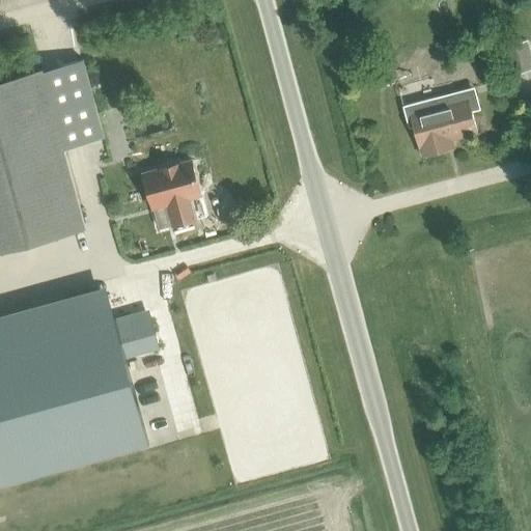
[(509,76),(530,68),(530,60),(526,40),(501,48),(509,76)]
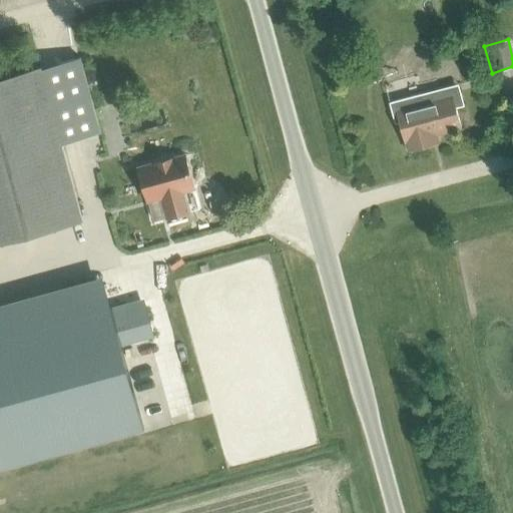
[(41,71),(56,126),(95,116),(80,60),(41,71)]
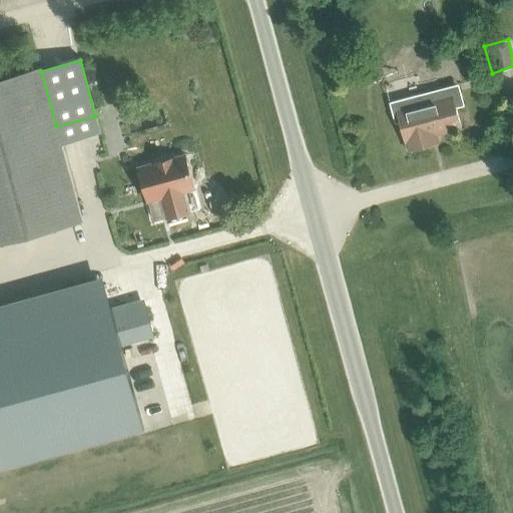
[(0,238),(80,217),(56,126),(41,71),(40,68),(0,78),(0,238)]
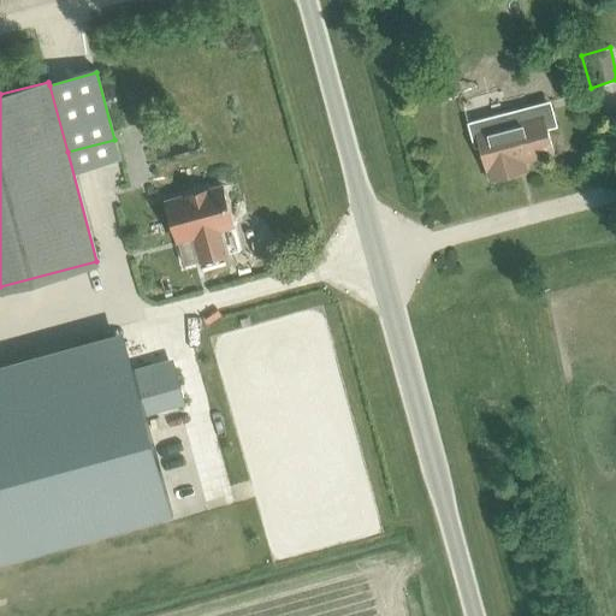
[(487,171),(490,181),(516,173),(514,164),(554,153),(543,114),(511,123),(508,112),(467,123),(474,148),(480,147),(486,171),(487,171)]
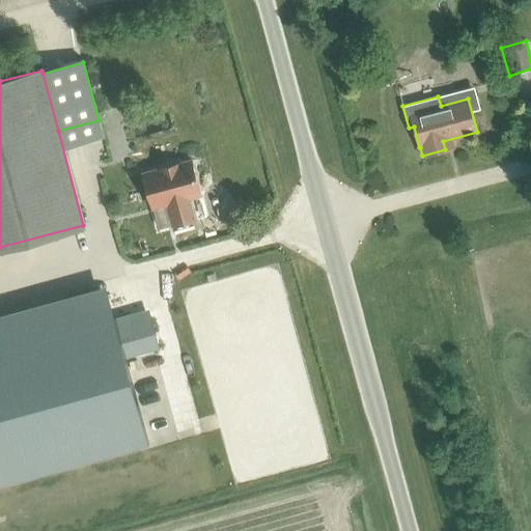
[(151,207),(166,204),(172,226),(196,220),(190,197),(200,195),(191,161),(179,164),(158,169),(158,170),(143,174),(151,207)]
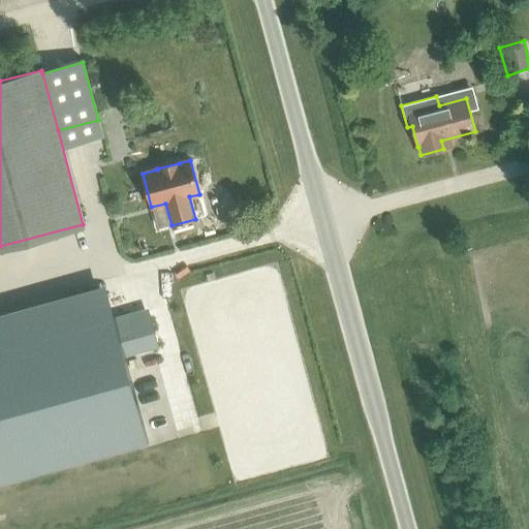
[(157,347),(148,314),(117,323),(125,355),(157,347)]
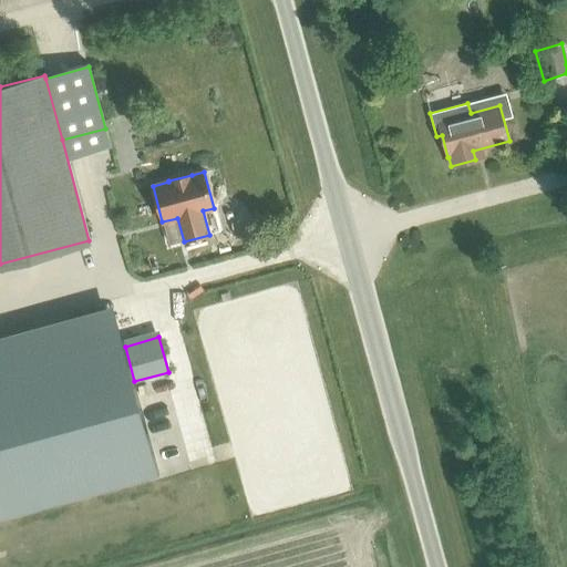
[(0,512),(153,470),(117,341),(0,373),(0,512)]
